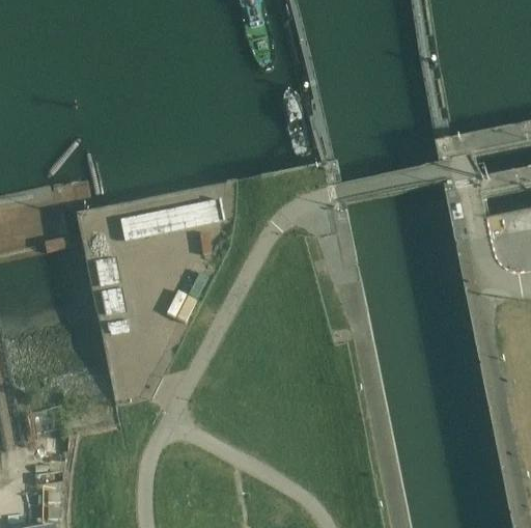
[(215,200),(121,217),(126,238),(219,221),(215,200)]
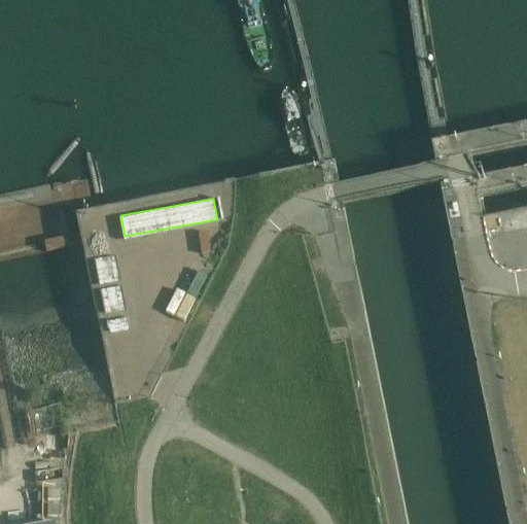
[(200,250),(209,250),(208,231),(199,231),(200,250)]
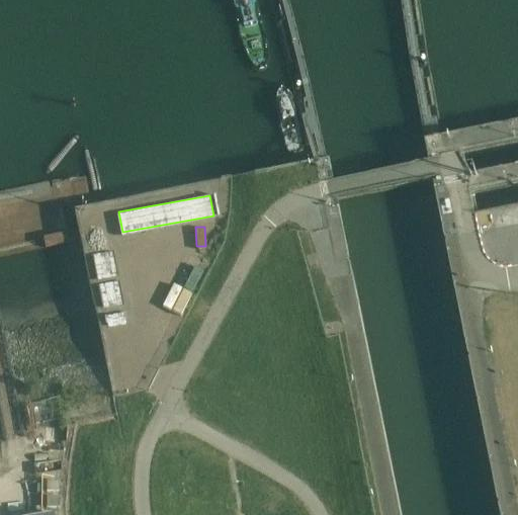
[(92,257),(99,279),(116,274),(109,251),(92,257)]
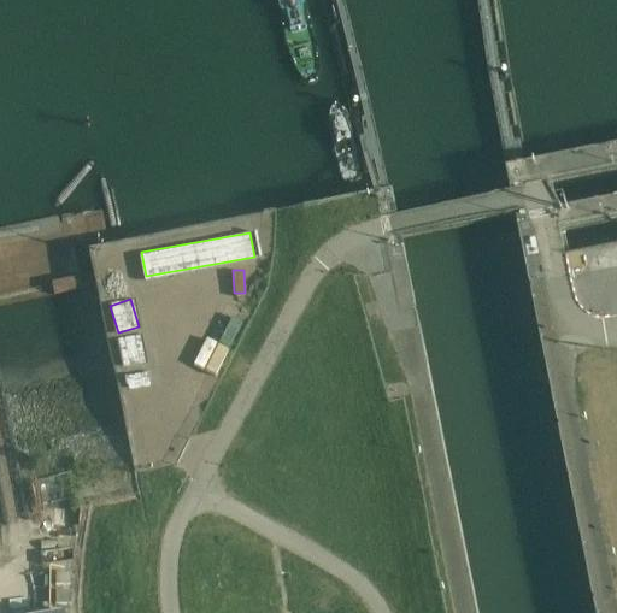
[(117,336),(119,361),(140,359),(137,335),(117,336)]
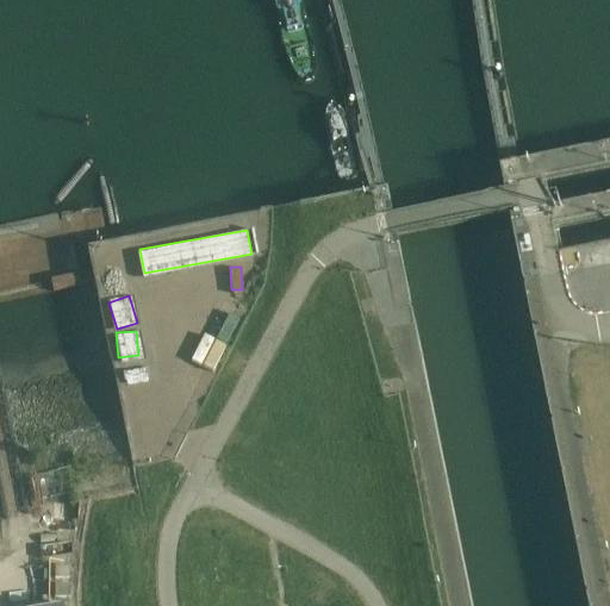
[(200,366),(216,338),(205,332),(190,360),(200,366)]
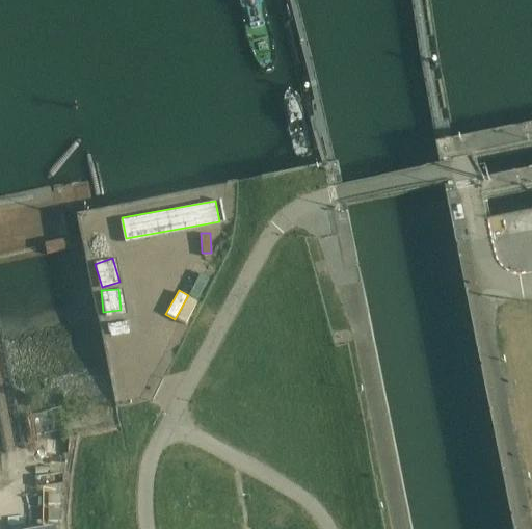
[(62,412),(22,421),(27,447),(68,439),(62,412)]
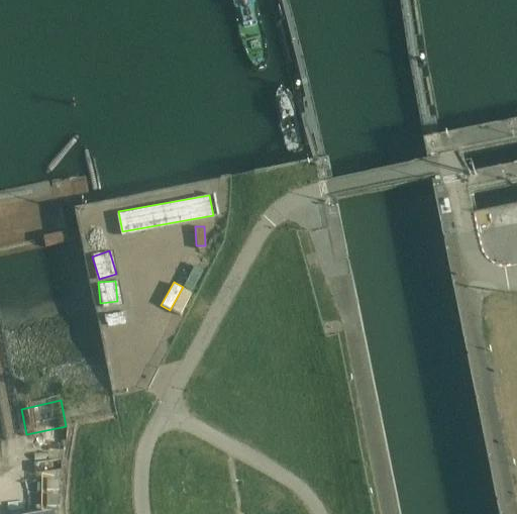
[(64,474),(65,447),(35,446),(34,473),(64,474)]
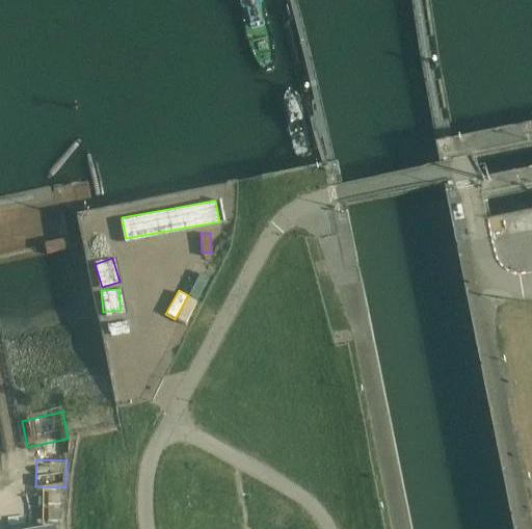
[(60,499),(48,499),(48,509),(60,509),(60,499)]
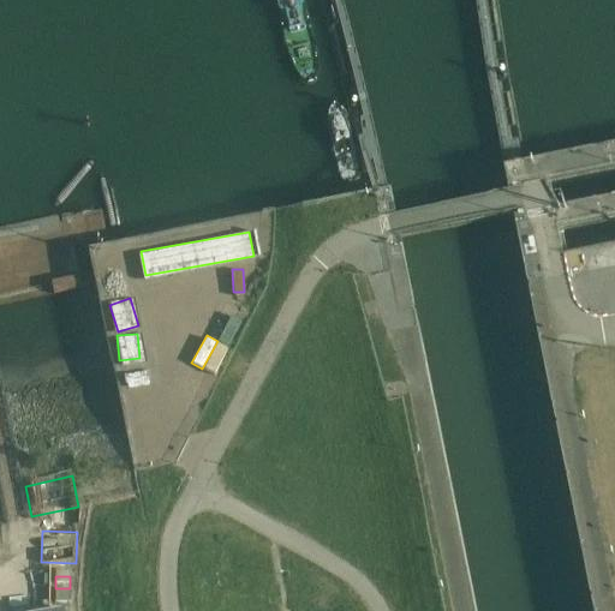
[(57,607),(71,607),(71,595),(57,595),(57,607)]
